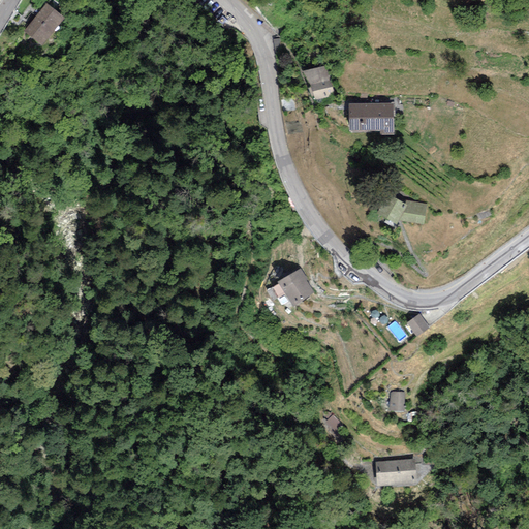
[(47,3),(24,31),(41,45),(64,19),(47,3)]
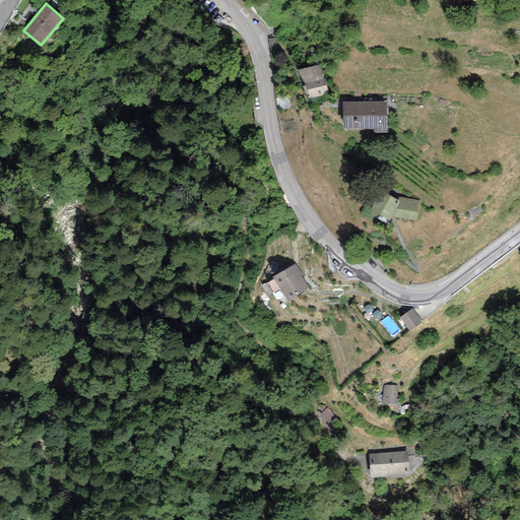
[(322,64),(298,70),(305,83),(309,99),(329,93),(322,64)]
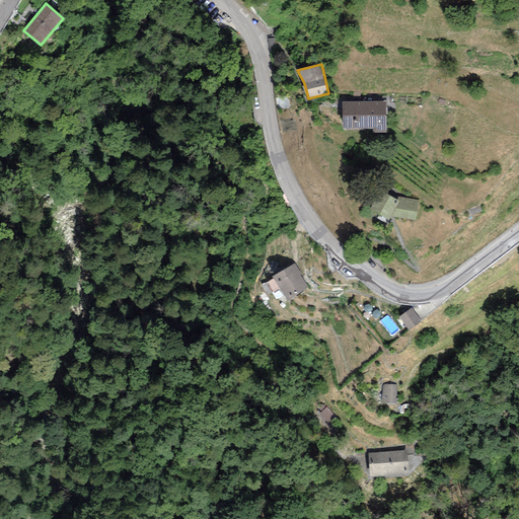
[(386,101),(342,102),(343,129),(372,128),(372,133),(386,133),(386,101)]
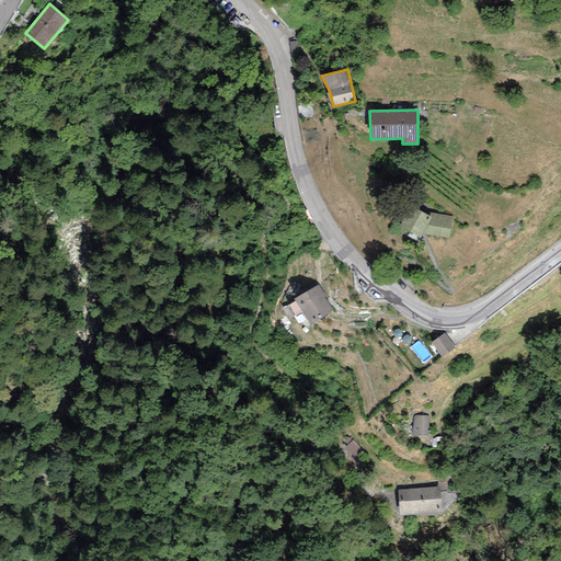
[(453,216),(430,213),(428,216),(411,206),(399,227),(420,238),(423,233),(449,239),(453,216)]
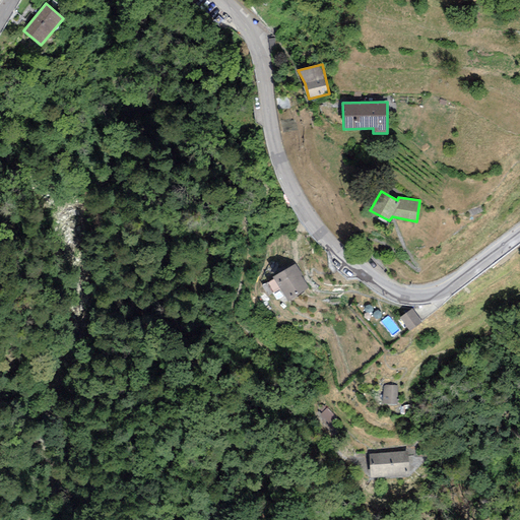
[(280,288),(287,302),(309,288),(301,276),(303,275),(296,263),(272,277),(274,279),(280,288)]
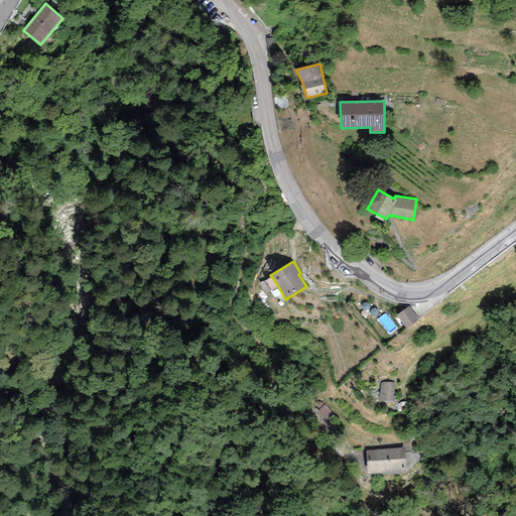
[(272,290),(278,286),(272,277),(266,280),(272,290)]
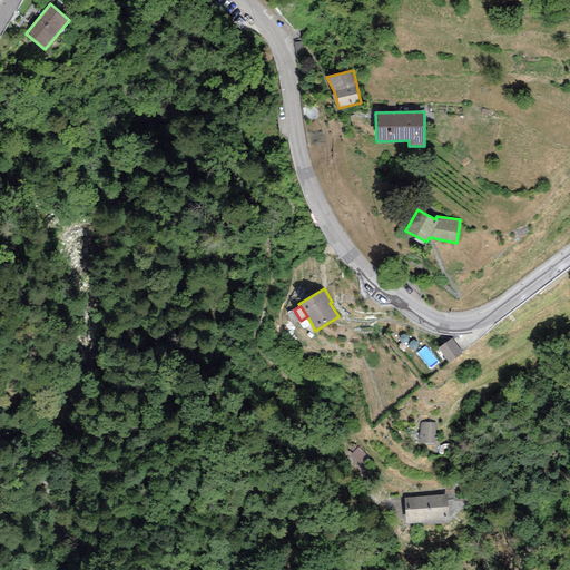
[(463,354),(452,338),(438,349),(450,364),(463,354)]
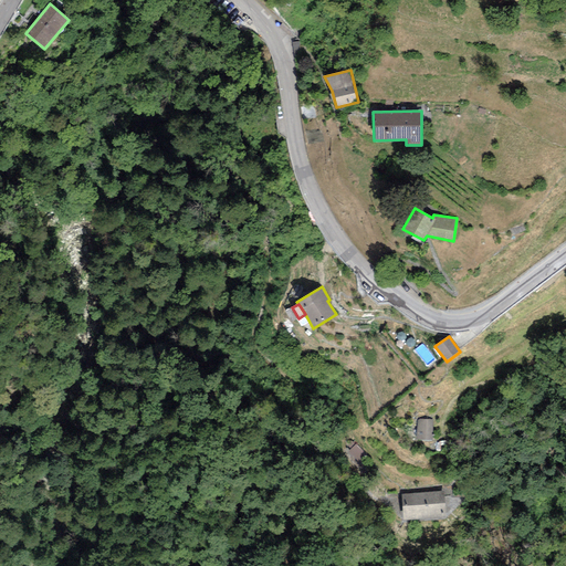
[(418,419),(416,440),(431,441),(433,420),(418,419)]
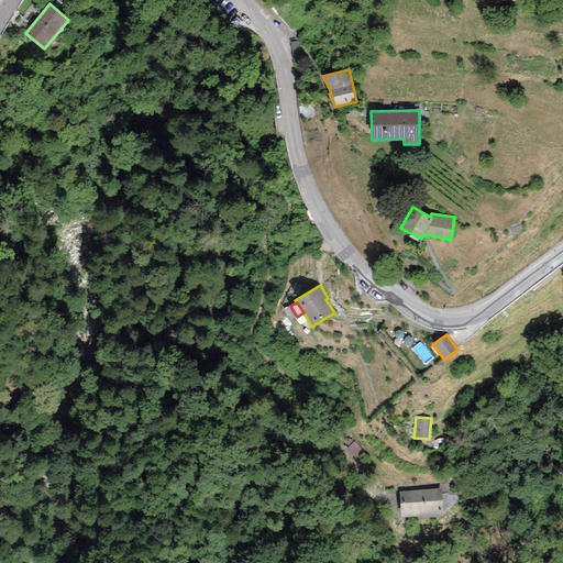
[(353,442),(346,449),(355,459),(363,452),(353,442)]
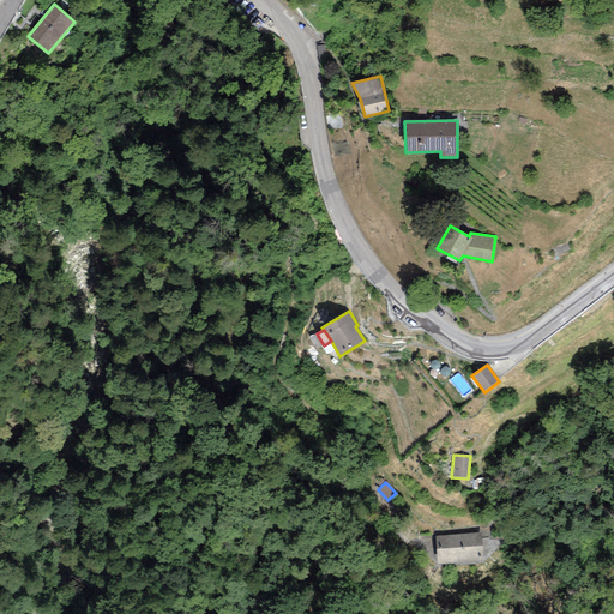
[(482,533),(435,536),(438,565),(485,560),(482,533)]
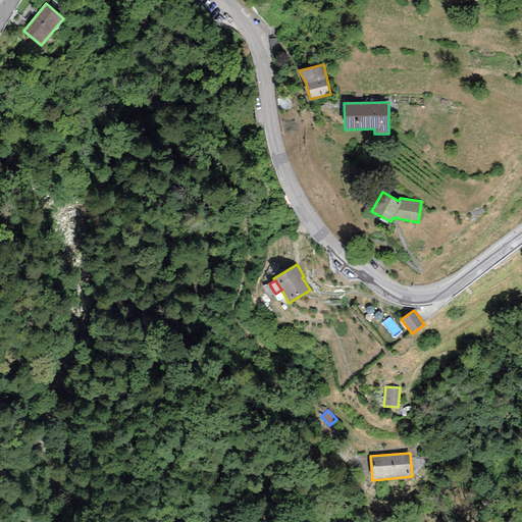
All buildings are outlined.
